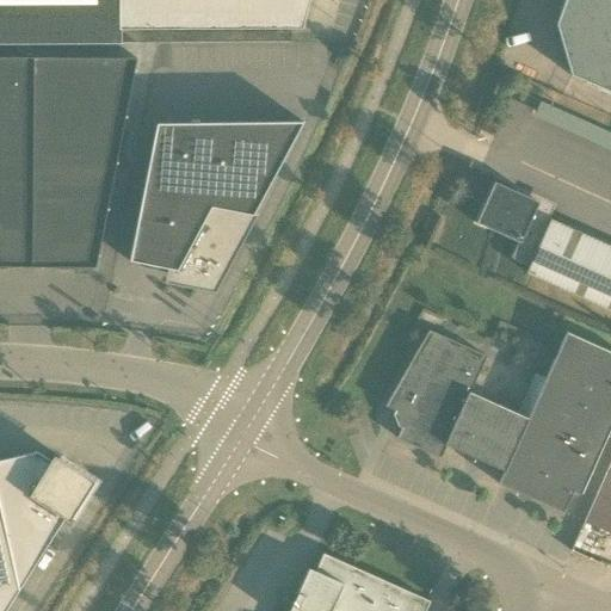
[(0,0),(0,44),(119,44),(119,30),(302,29),(308,0),(0,0)]
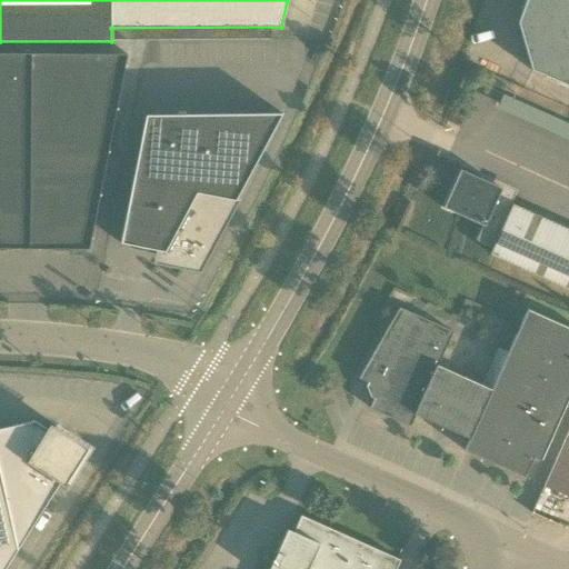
[(530,70),(532,71),(568,87),(568,0),(525,0),(517,22),(530,70)]
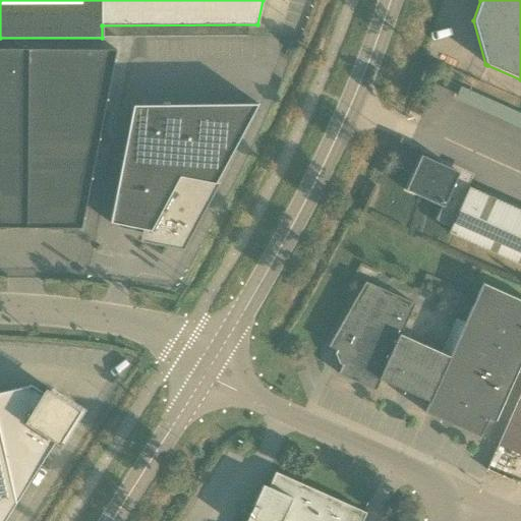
[(0,229),(5,230),(5,228),(27,228),(29,49),(0,48),(0,229)]
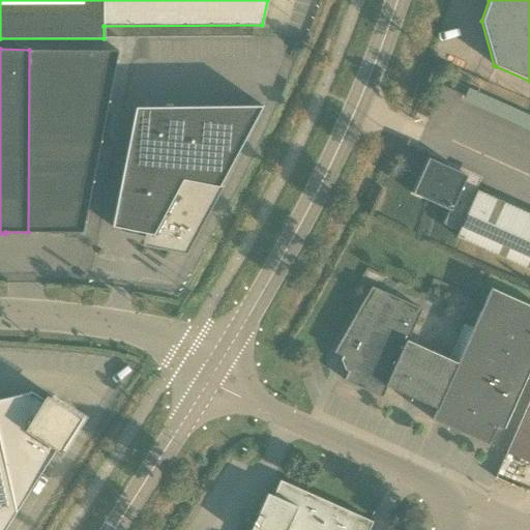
[(29,50),(28,232),(50,232),(50,234),(76,234),(75,232),(82,232),(118,51),(29,50)]
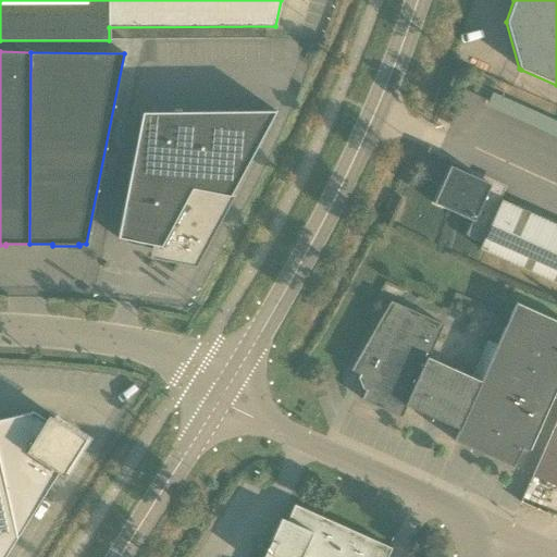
[(556,120),(520,102),(515,114),(556,135),(556,120)]
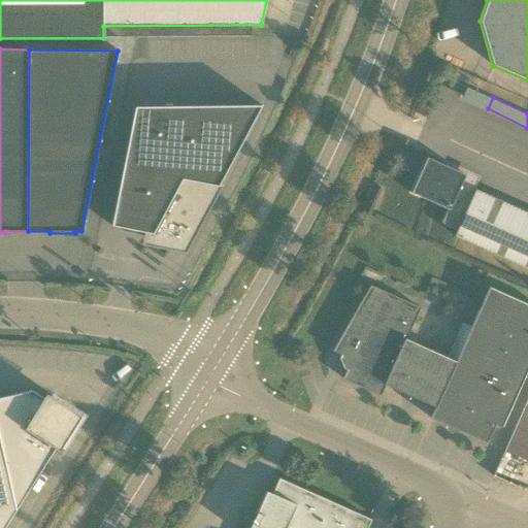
[(222,186),(219,185),(262,105),(135,107),(111,226),(144,232),(142,244),(186,253),(222,186)]
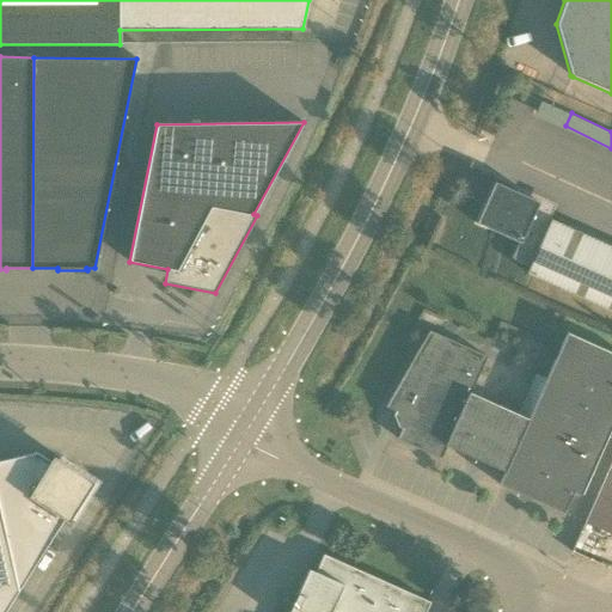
[(526,273),(611,311),(611,248),(550,220),(548,227),(531,220),(539,203),(495,183),(476,224),(519,243),(512,259),(530,267),(526,273)]
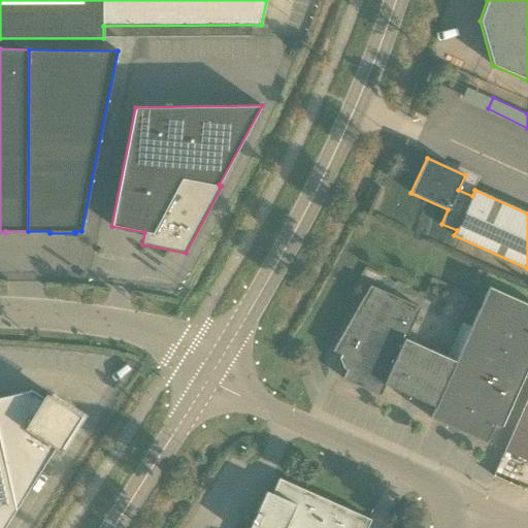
[(386,386),(410,397),(435,408),(430,418),(486,443),(494,425),(502,428),(503,427),(502,427),(527,369),(527,304),(489,287),(455,362),(431,351),(406,340),(420,308),(370,286),(332,352),(345,358),(349,366),(342,378),(381,396),(386,386)]
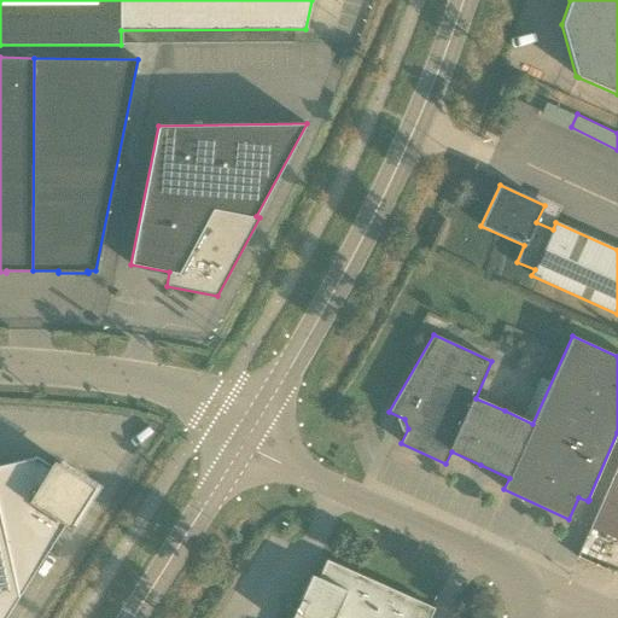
[(0,514),(18,596),(64,525),(69,528),(94,487),(54,461),(51,466),(36,458),(0,465),(0,514)]
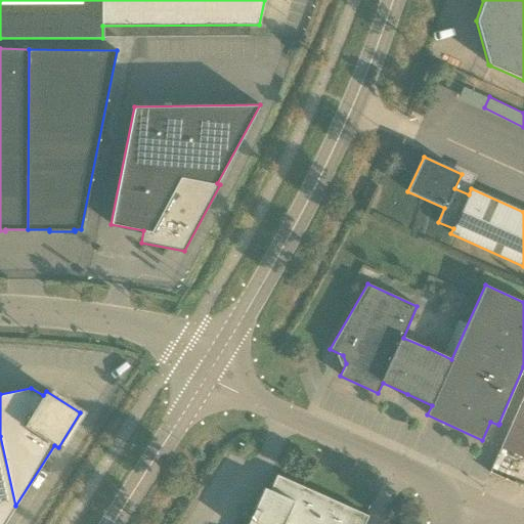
[(523,399),(506,449),(523,455),(523,399)]
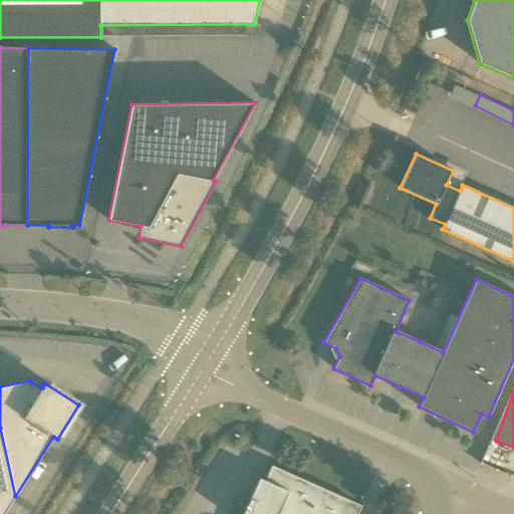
[(0,513),(3,513),(15,496),(0,428),(0,513)]
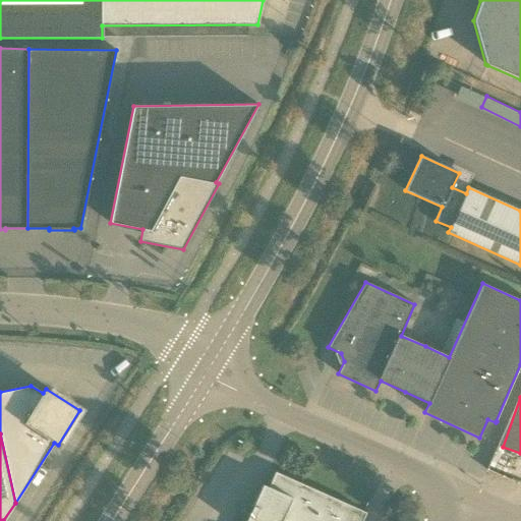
[(498,446),(489,468),(506,473),(514,452),(498,446)]
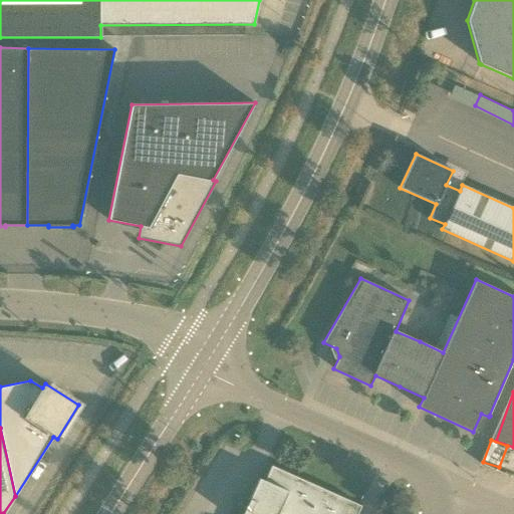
[(250,513),(249,513),(357,513),(361,506),(271,466),(265,481),(259,479),(250,499),(251,499),(246,511),(250,513)]
